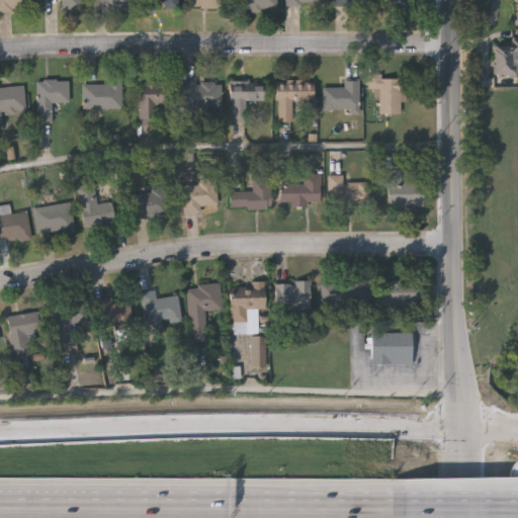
[(29,0),(29,9),(0,9),(0,0),(29,0)]
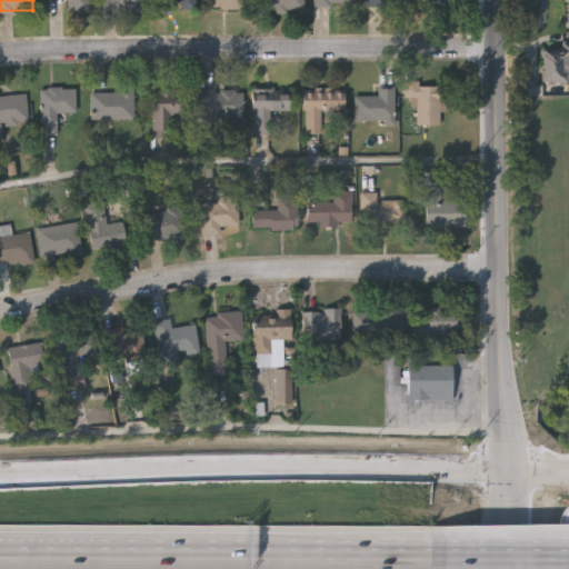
[(88,0),(88,10),(68,10),(68,0),(88,0)]
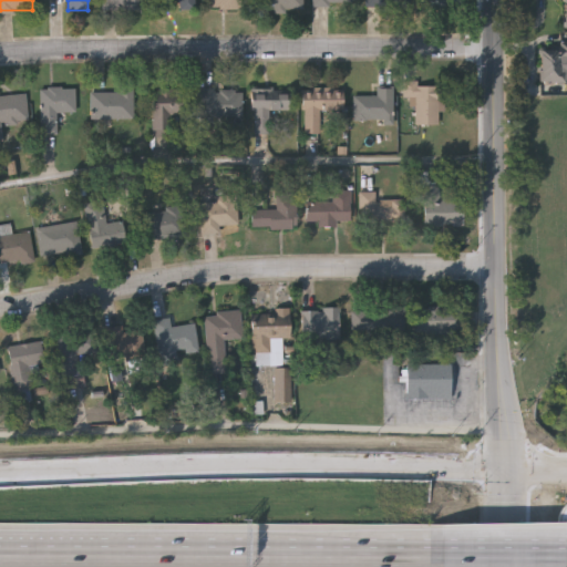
[(143,0),(143,10),(102,10),(102,0),(143,0)]
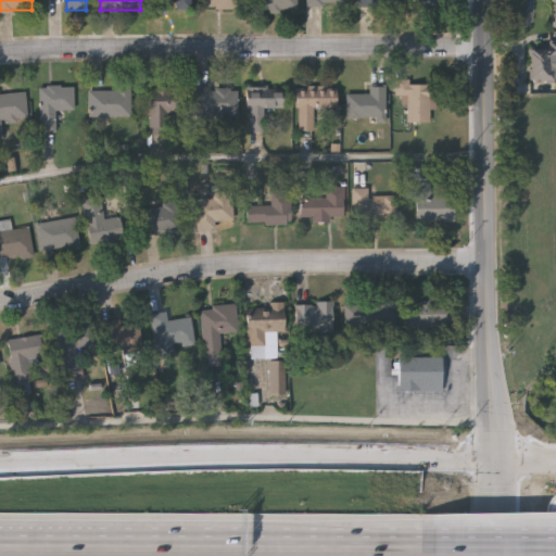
[(173,10),(173,0),(190,0),(190,9),(173,10)]
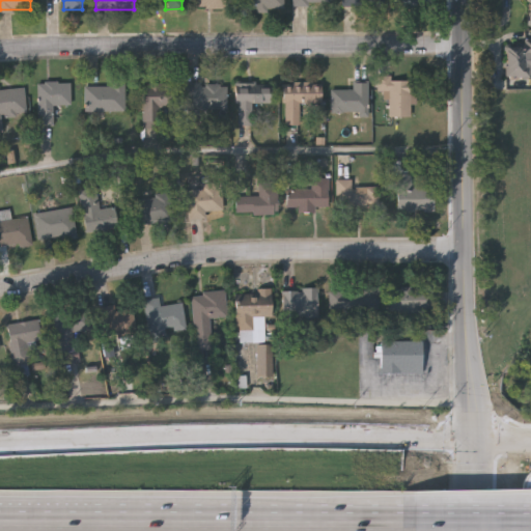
[(231,0),(231,8),(197,8),(197,0),(231,0)]
